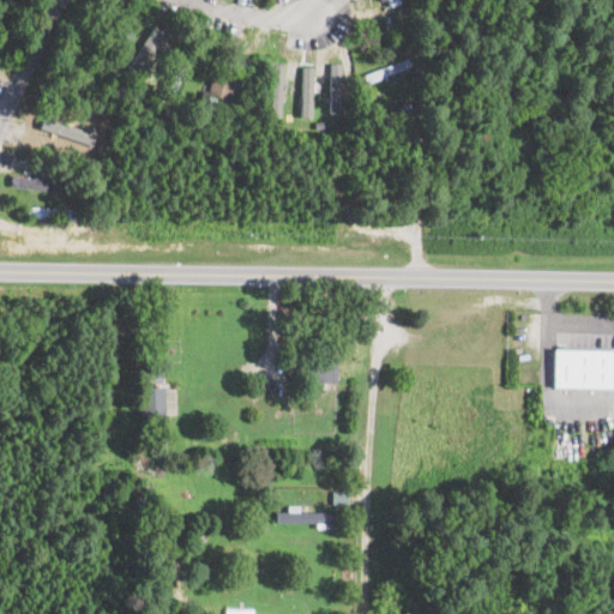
[(134,55),(126,50),(116,65),(136,77),(164,32),(154,25),(134,55)]
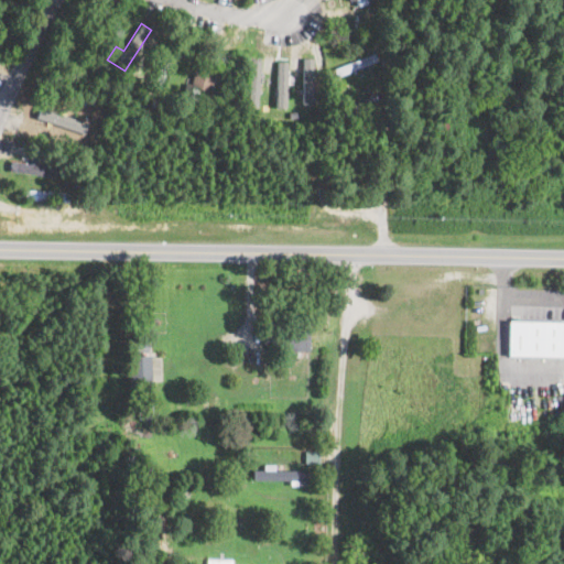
[(313,57),(303,56),(302,104),(312,104),(313,57)]
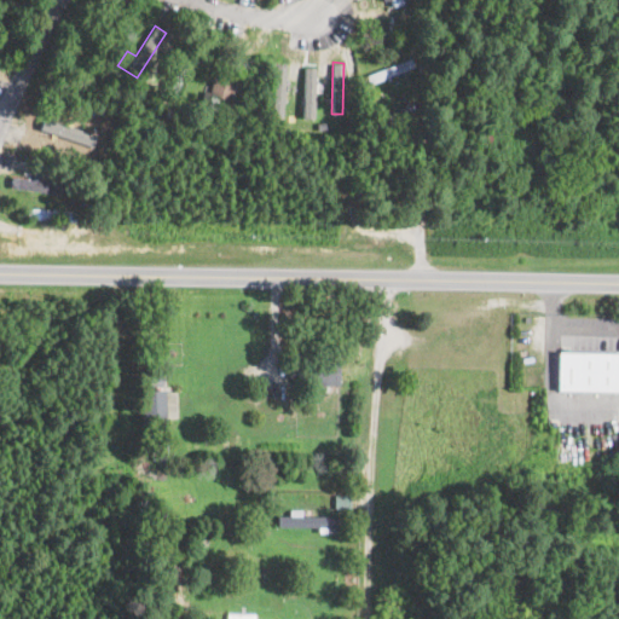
[(285,64),(273,64),(272,116),(283,116),(285,64)]
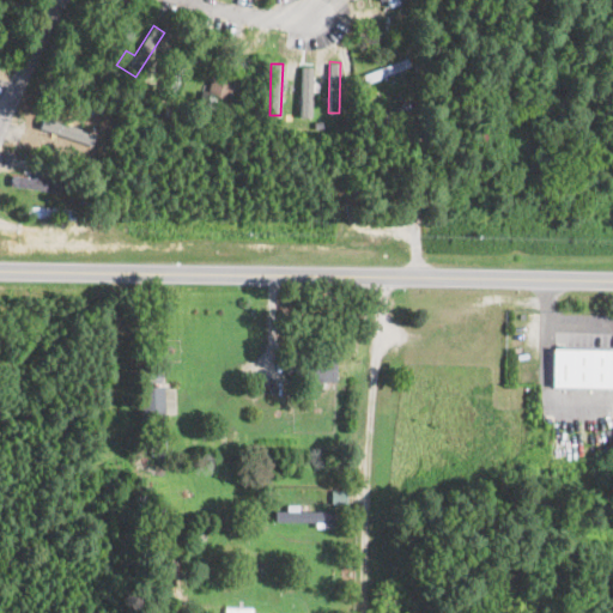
[(299,116),(311,116),(313,66),(302,66),(299,116)]
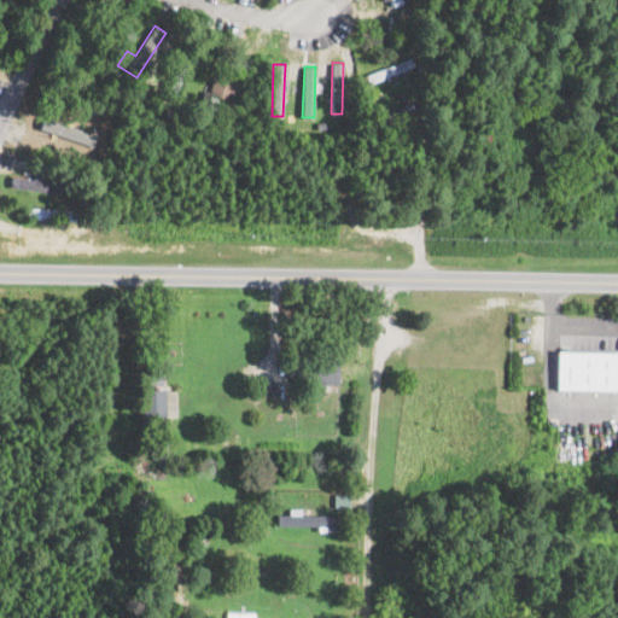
[(235,82),(215,75),(209,93),(229,100),(235,82)]
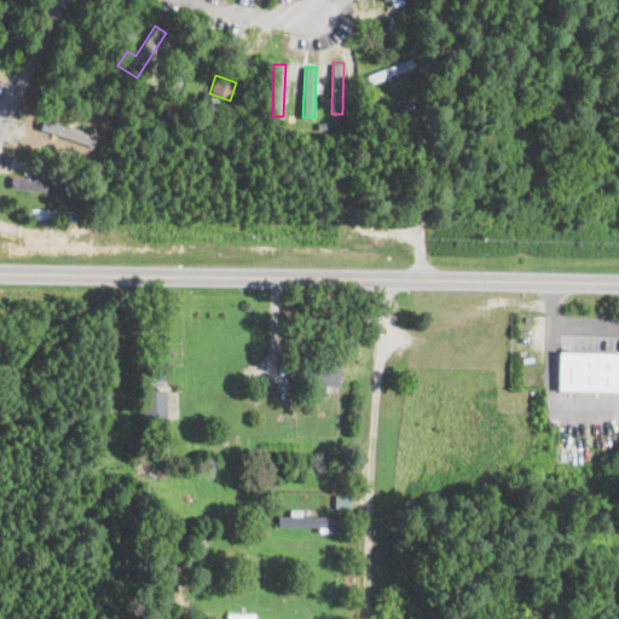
[(62,183),(11,175),(10,186),(61,194),(62,183)]
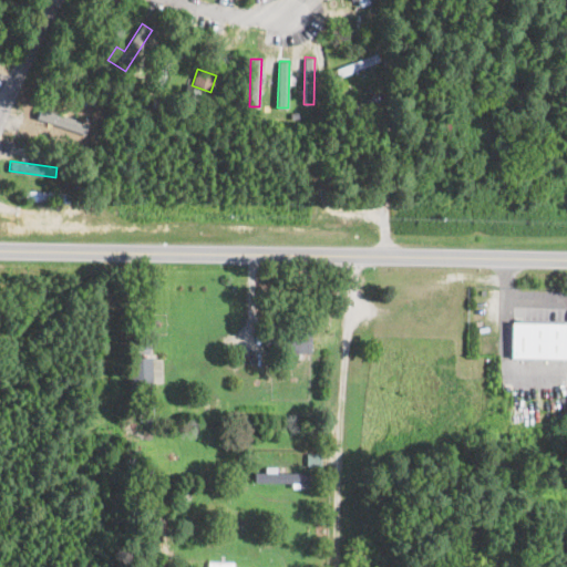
[(566,321),(511,321),(511,359),(566,359),(566,321)]
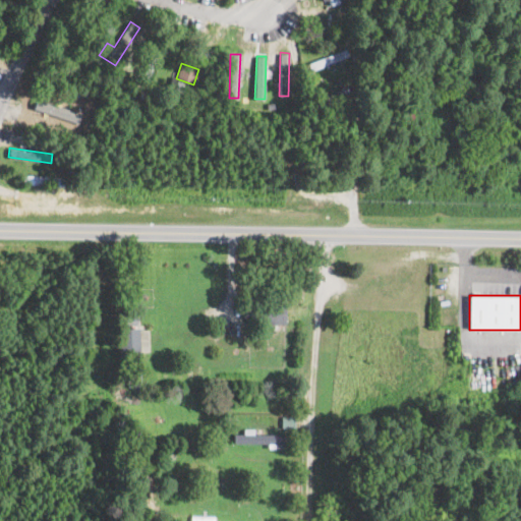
[(285,302),(259,303),(259,323),(285,323),(285,302)]
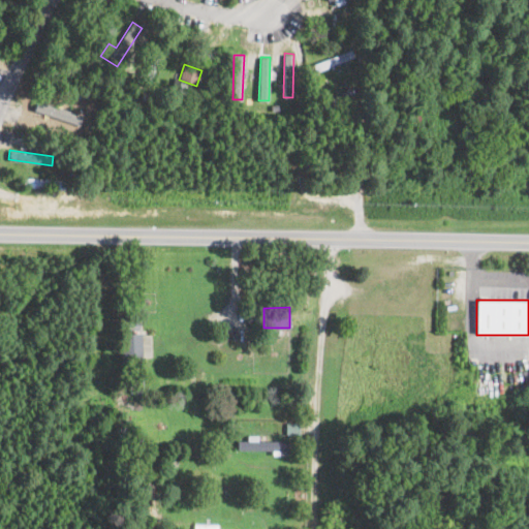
[(141,332),(121,333),(122,358),(142,358),(141,332)]
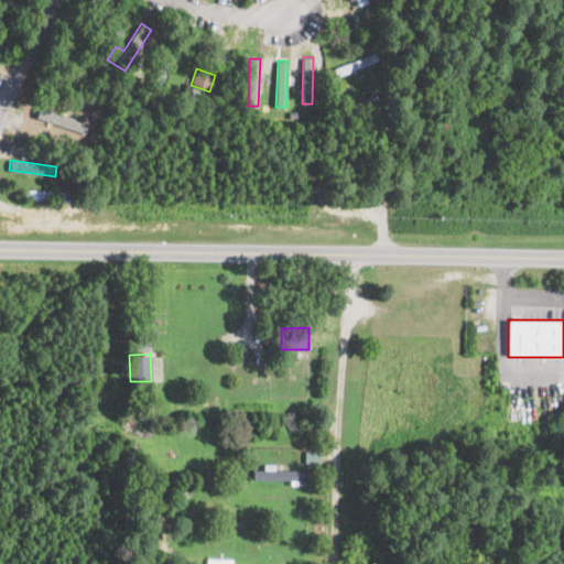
[(263,468),(252,468),(252,478),(306,480),(306,469),(274,468),(274,463),(263,463),(263,468)]
